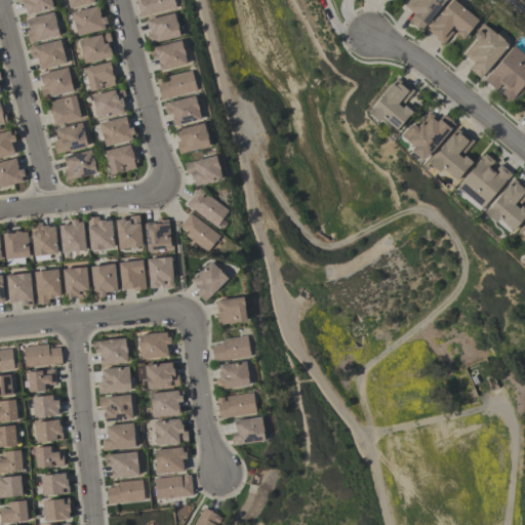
[(18,0),(22,14),(52,9),(50,0),(18,0)]
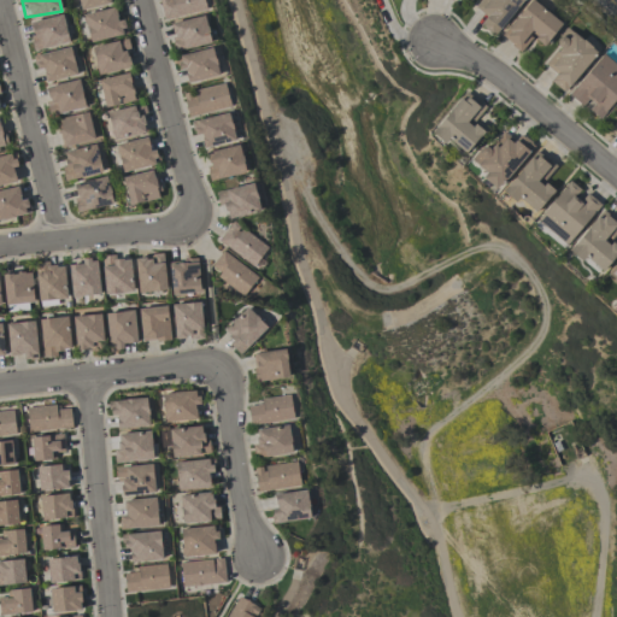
[(77,0),(80,10),(112,4),(111,0),(77,0)]
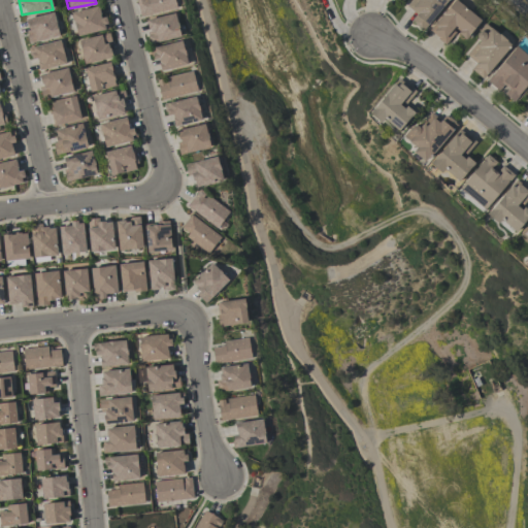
[(135,0),(139,17),(176,9),(173,0),(135,0)]
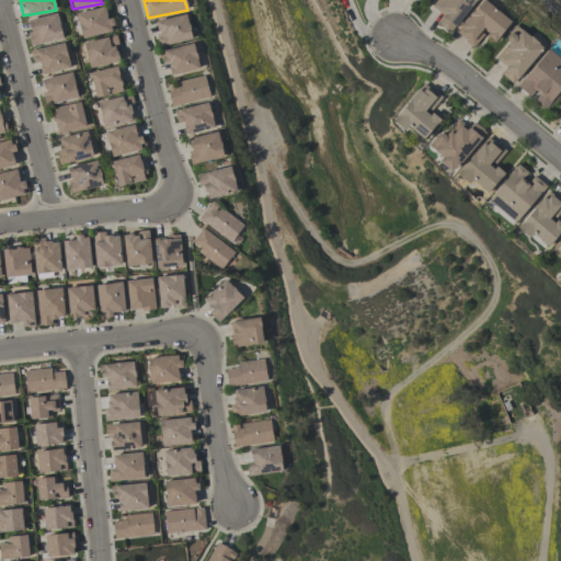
[(436,22),(450,32),(474,0),(436,0),(433,6),(443,13),(436,22)]
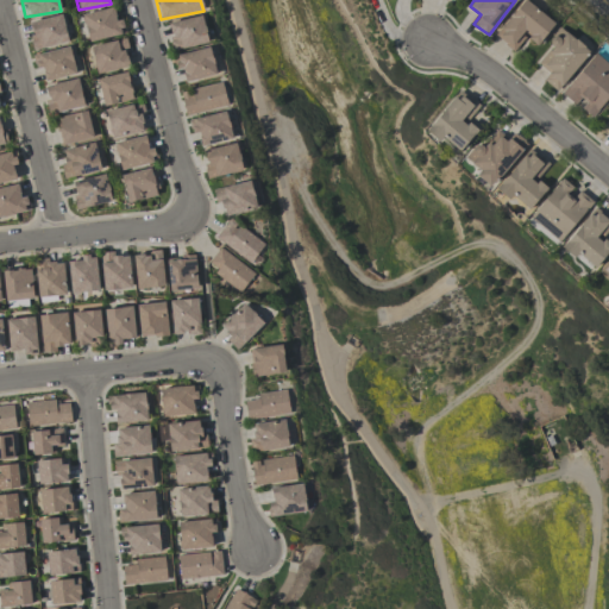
[(514,51),(523,37),(538,46),(554,22),(522,0),(521,0),(496,39),(514,51)]
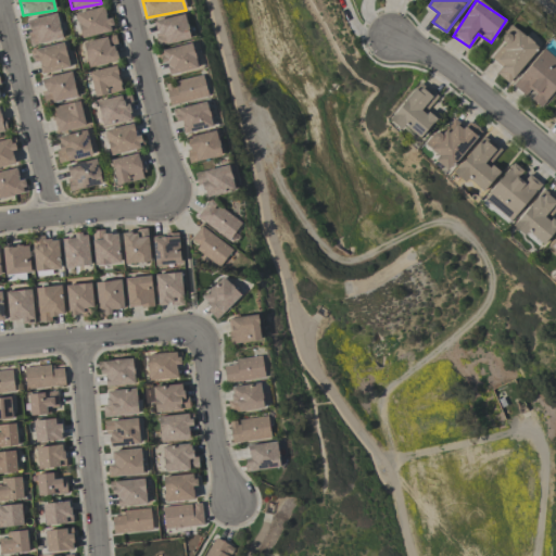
[(105,19),(104,8),(75,12),(79,37),(114,32),(112,19),(105,19)]
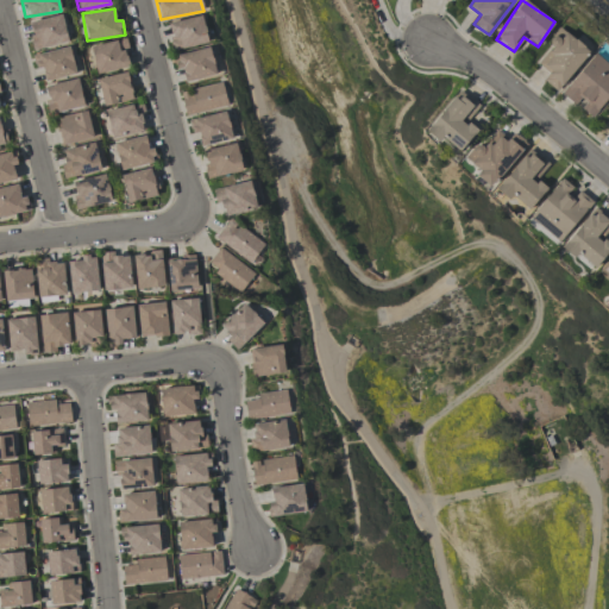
[(67,43),(62,16),(29,22),(33,49),(67,43)]
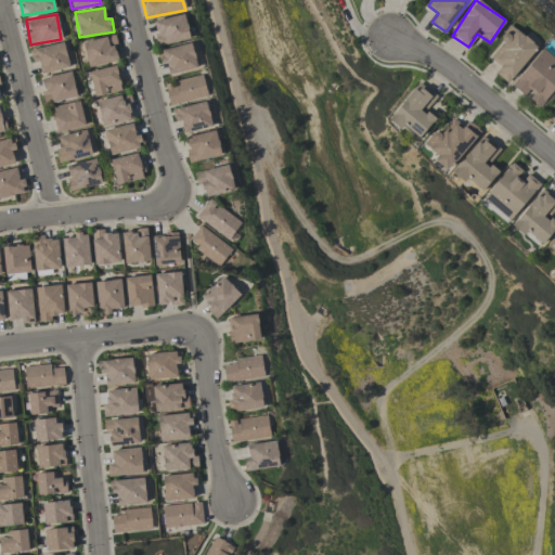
[(158,47),(190,38),(183,14),(152,22),(158,47)]
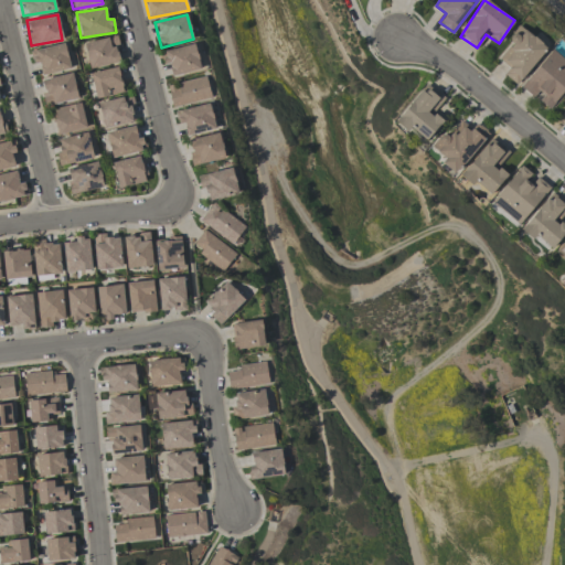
[(498,57),(509,67),(503,74),(515,85),(547,50),(520,24),(508,39),(511,43),(498,57)]
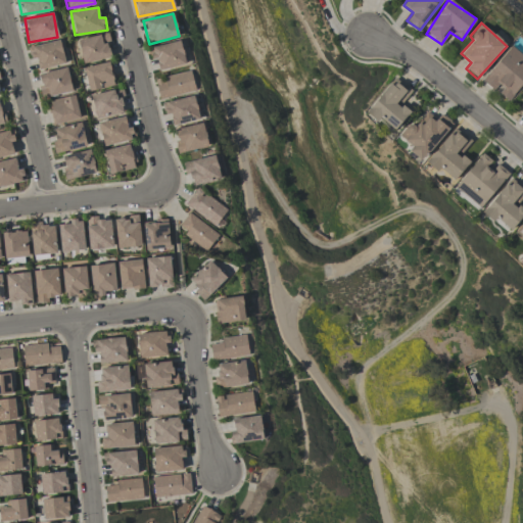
[(77,41),(84,63),(112,56),(106,33),(77,41)]
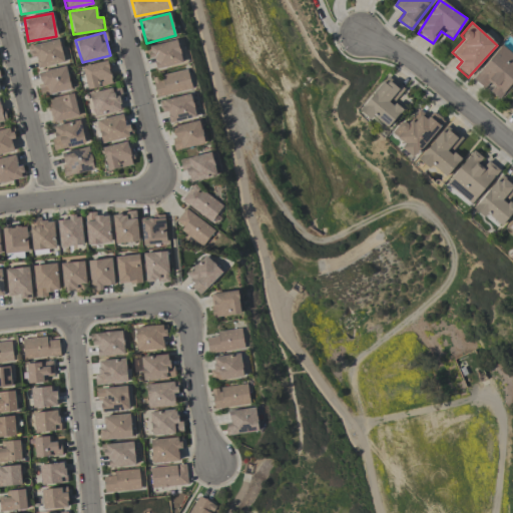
[(34,57),(37,69),(64,62),(58,39),(28,47),(31,58),(34,57)]
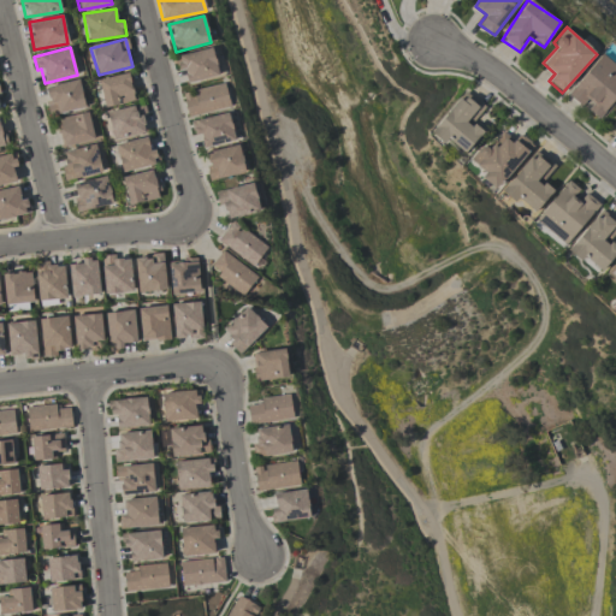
[(218,77),(214,49),(177,54),(179,71),(185,70),(187,81),(218,77)]
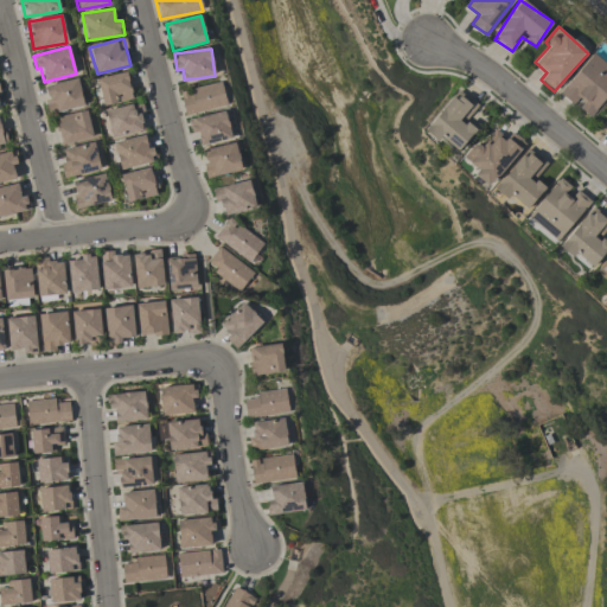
[(576,107),(590,117),(606,95),(606,64),(592,53),(560,95),(575,107),(576,107)]
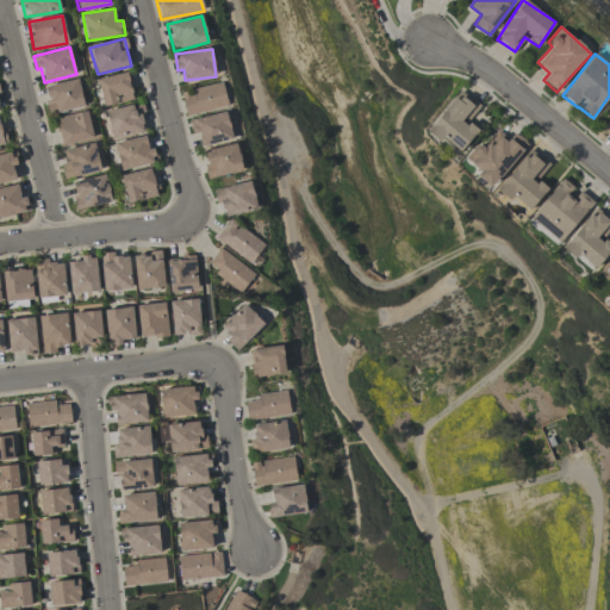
[(132,100),(128,73),(98,78),(103,105),(132,100)]
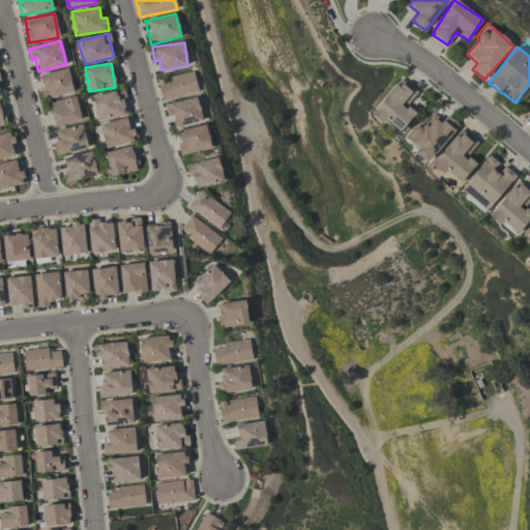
[(68,68),(37,75),(43,99),(74,92),(68,68)]
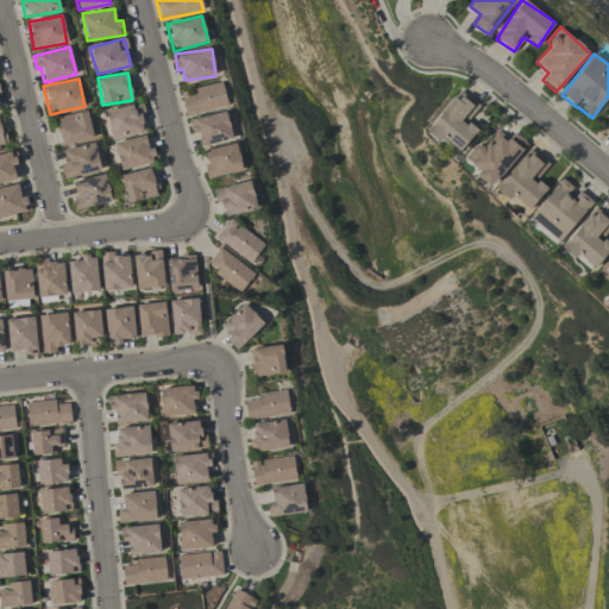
[(180,92),(186,115),(227,106),(221,82),(180,92)]
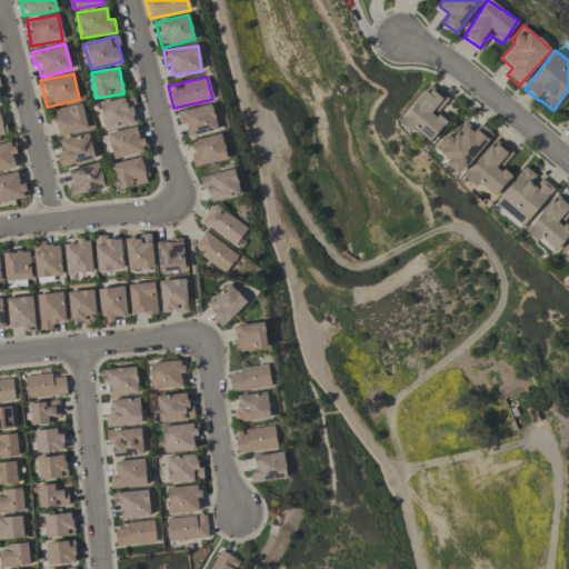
[(427,145),(445,123),(433,113),(446,100),(429,86),(399,120),(427,145)]
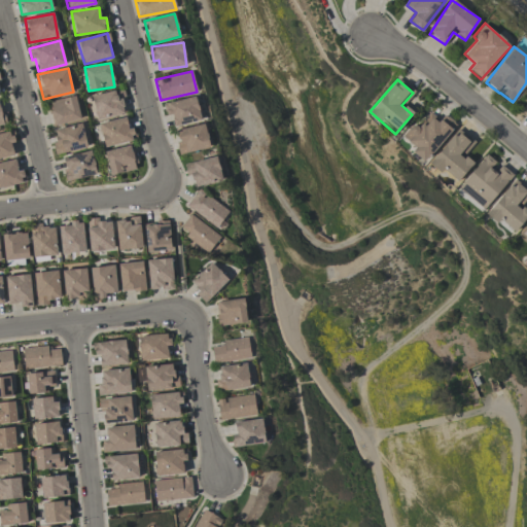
[(97,120),(127,112),(120,89),(91,97),(97,120)]
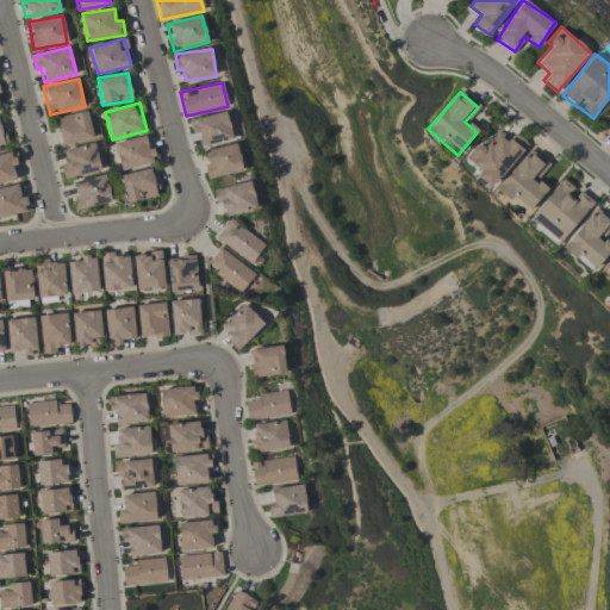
[(63,144),(97,137),(91,110),(57,117),(63,144)]
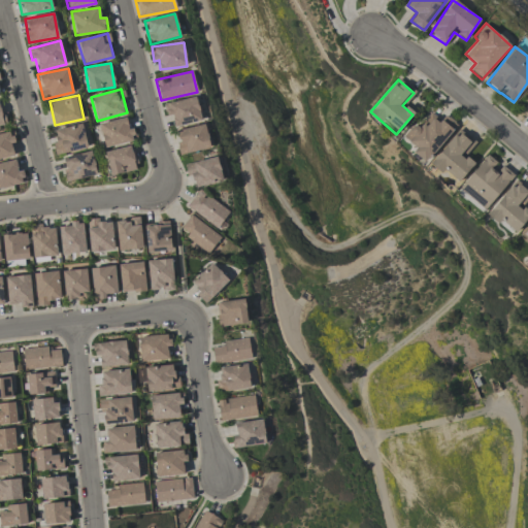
[(201,121),(195,97),(164,104),(167,116),(171,114),(174,127),(201,121)]
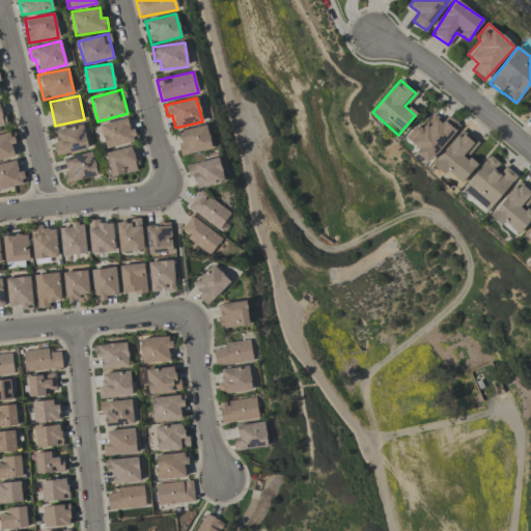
[(427,164),(459,126),(448,116),(441,123),(434,117),(422,131),(416,124),(404,137),(417,148),(414,152),(427,164)]
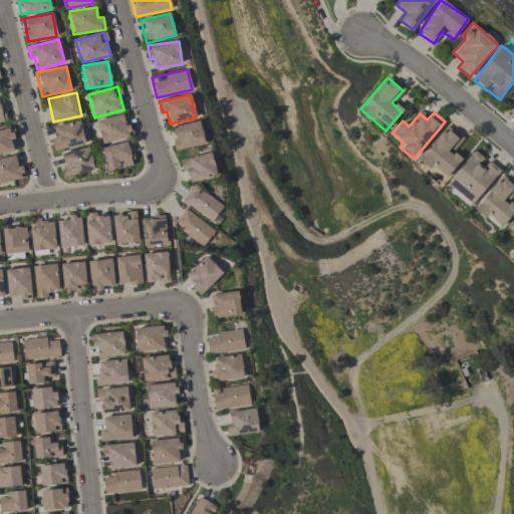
[(95,120),(101,144),(133,136),(130,124),(125,126),(121,113),(95,120)]
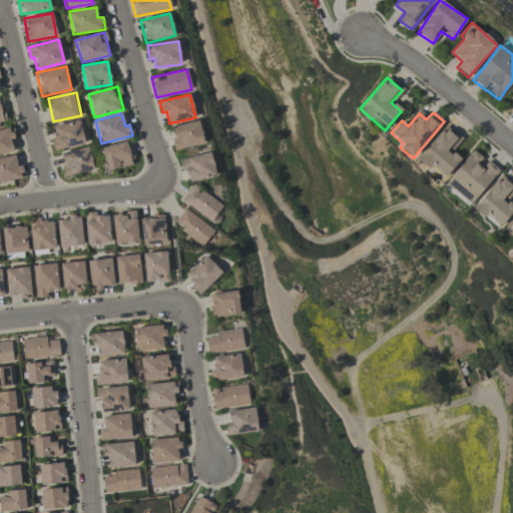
[(85,143),(79,120),(52,126),(55,137),(51,139),(53,150),(85,143)]
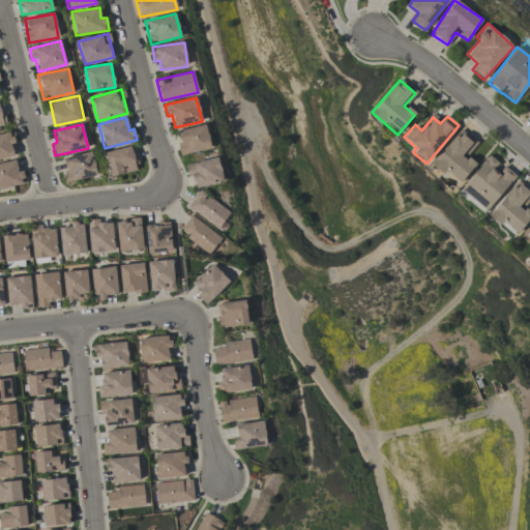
[(210,149),(207,125),(176,129),(180,154),(210,149)]
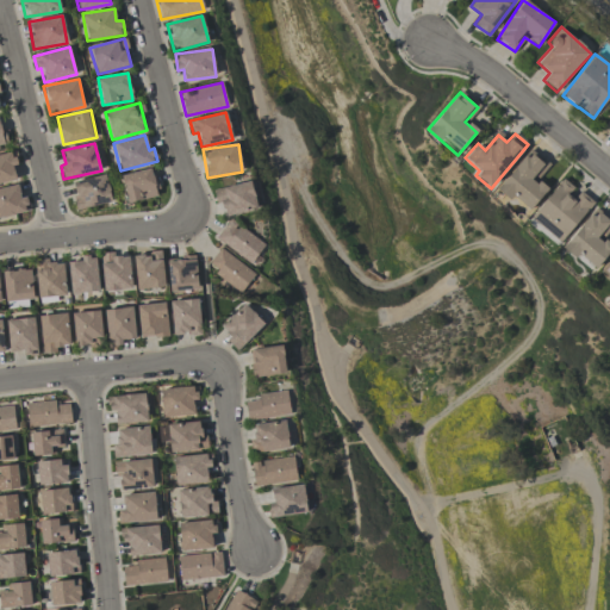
[(497,190),(510,200),(514,197),(529,210),(547,190),(535,180),(548,165),(530,149),(497,190)]
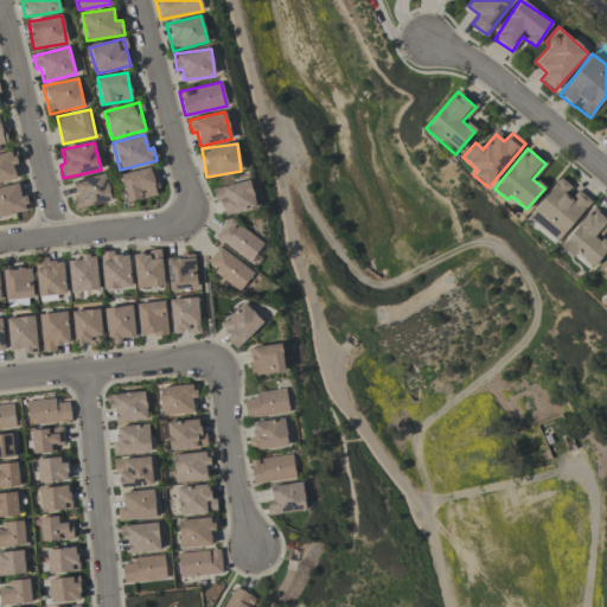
[(14,164),(11,152),(0,153),(0,181),(17,178),(13,164),(14,164)]
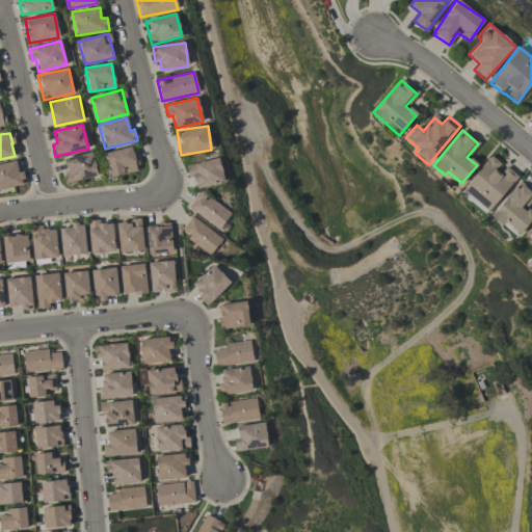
[(105,154),(111,178),(138,169),(132,145),(105,154)]
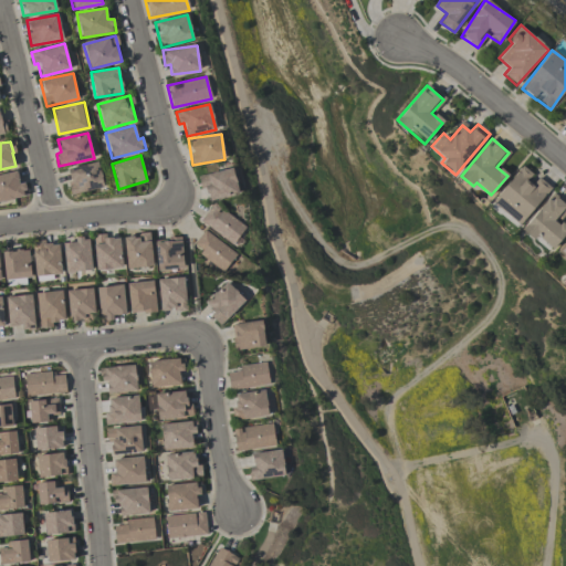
[(104,187),(97,161),(65,169),(72,195),(104,187)]
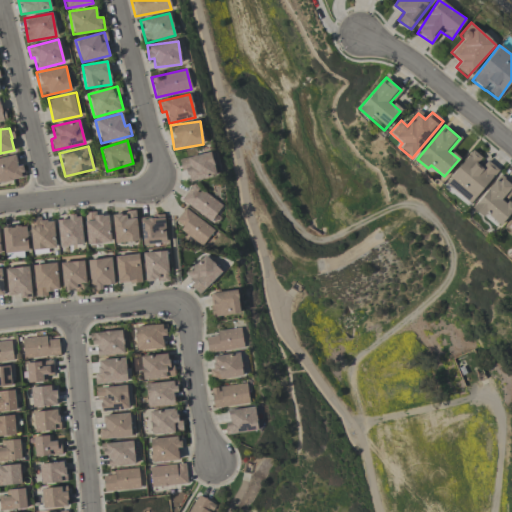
[(483,159),(472,150),(445,182),(470,203),(498,170),(484,158),(483,159)]
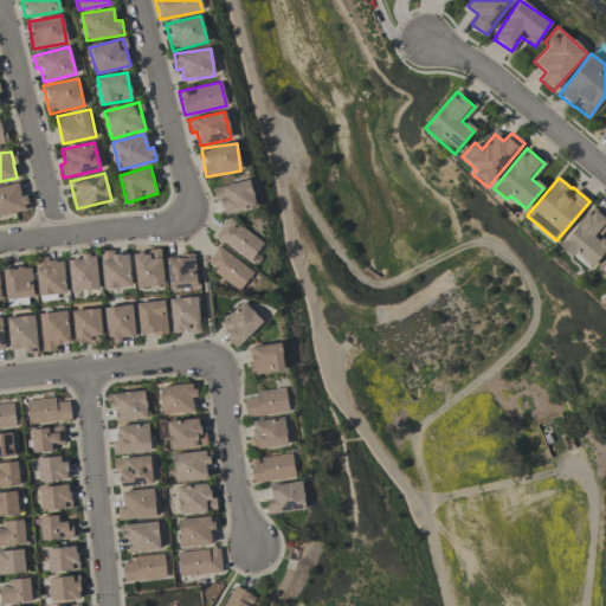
[(255,207),(249,180),(214,188),(221,216),(255,207)]
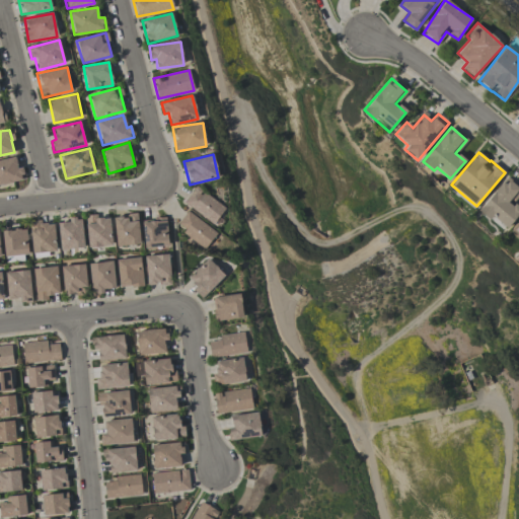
[(0,160),(0,184),(24,179),(22,167),(17,168),(15,157),(0,160)]
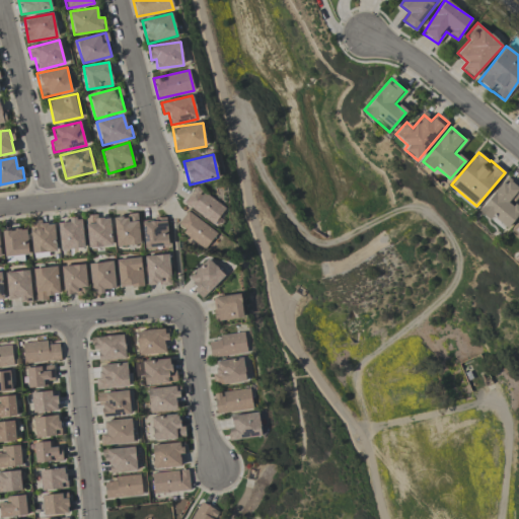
[(477,211),(489,221),(493,216),(506,228),(518,213),(518,209),(511,203),(518,194),(518,187),(508,177),(477,211)]
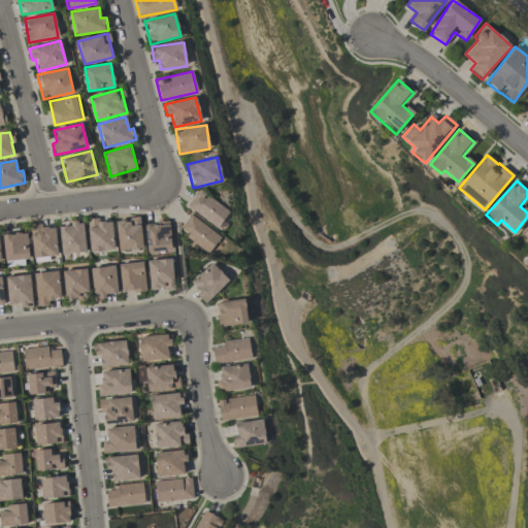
[(221,229),(231,211),(197,191),(187,207),(221,229)]
